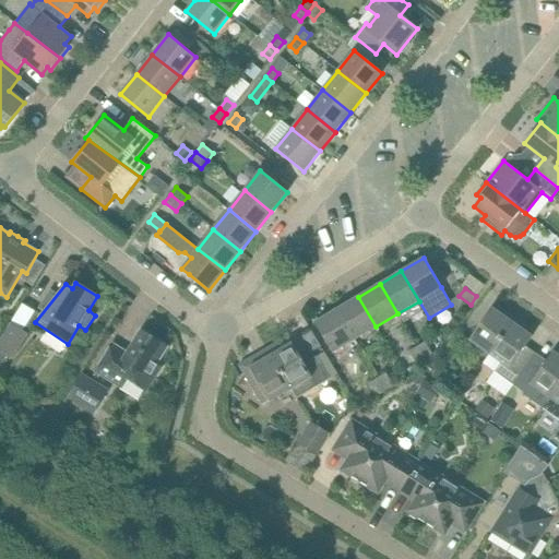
[(337,309),(355,340),(376,326),(358,297),(337,309)]
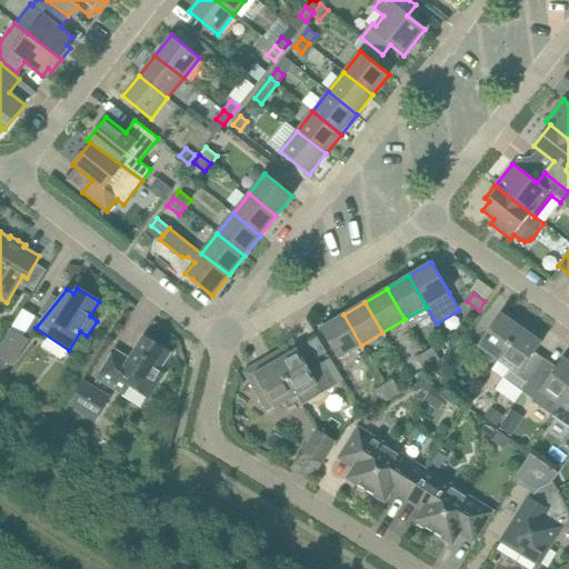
[(498,360),(521,328),(501,313),(478,346),(498,360)]
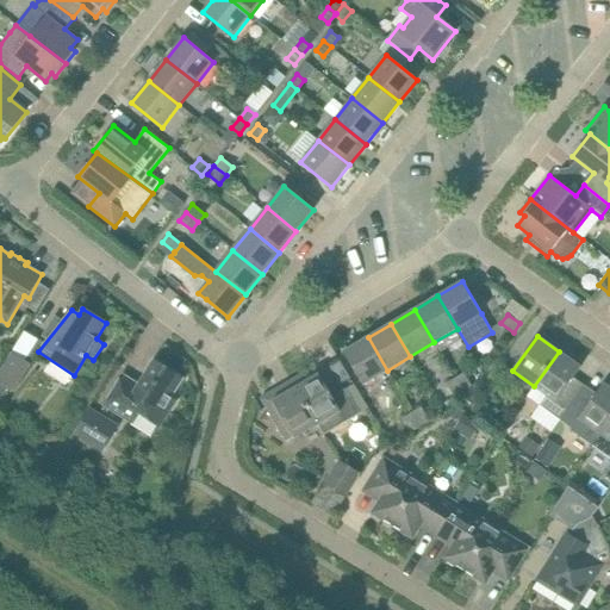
[(368,337),(343,353),(363,385),(387,371),(368,337)]
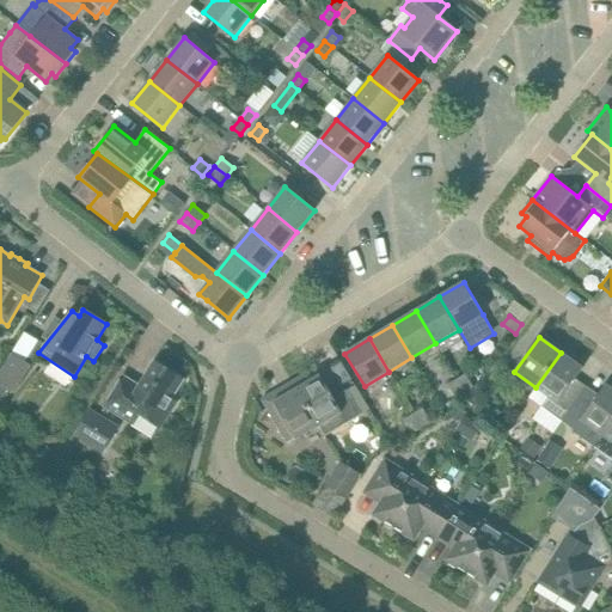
[(30,365),(12,353),(0,371),(0,398),(6,389),(8,390),(7,391),(8,392),(30,365)]
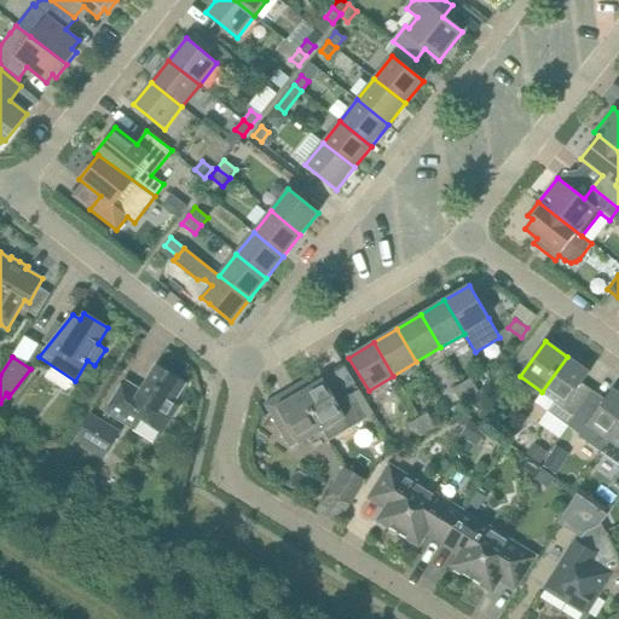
[(589,372),(567,357),(542,392),(555,401),(548,412),(568,427),(577,415),(565,406),(589,372)]
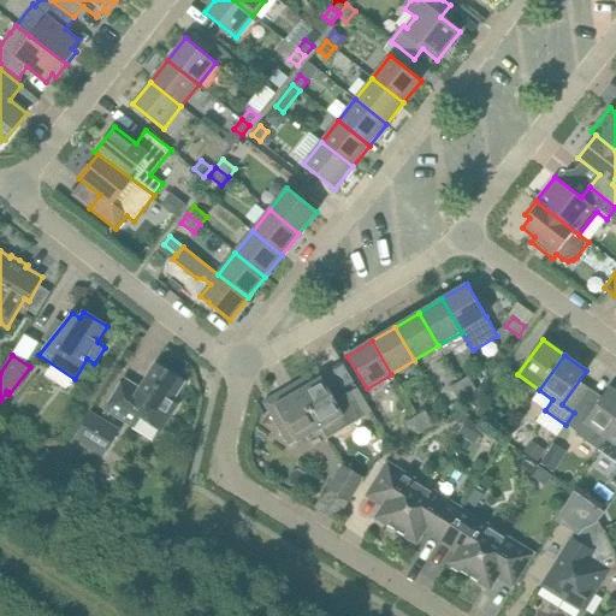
[(134,426),(140,416),(161,431),(177,404),(172,402),(184,383),(155,365),(141,389),(124,379),(106,409),(134,426)]
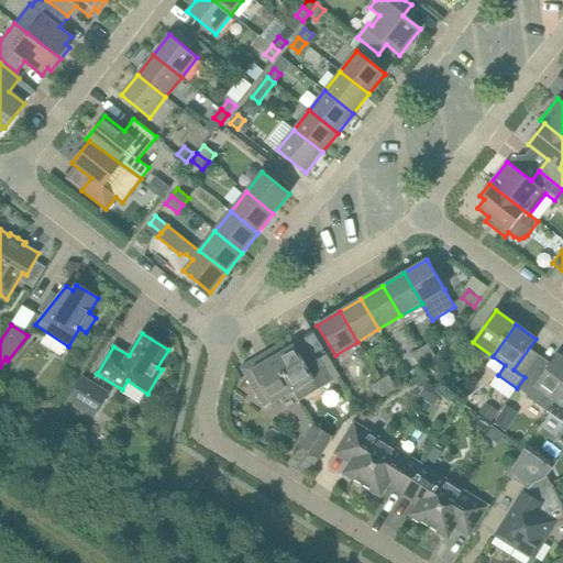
[(429,344),(420,350),(428,362),(437,356),(429,344)]
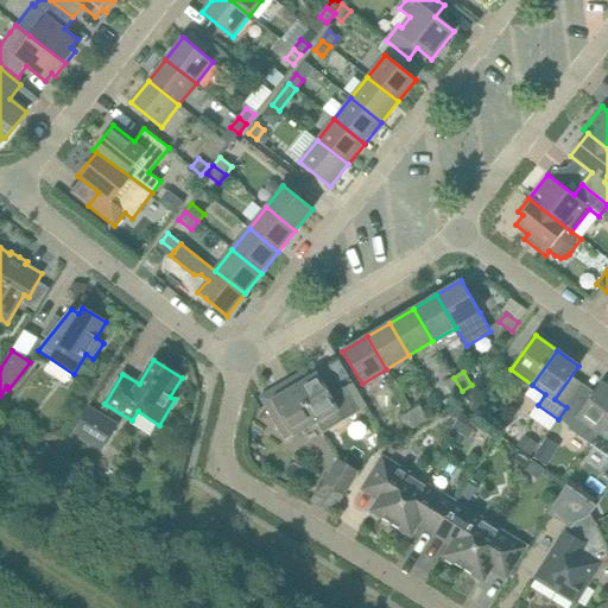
[(312,425),(317,423),(323,434),(360,412),(344,387),(331,396),(318,373),(299,384),(296,377),(286,381),(312,425)]
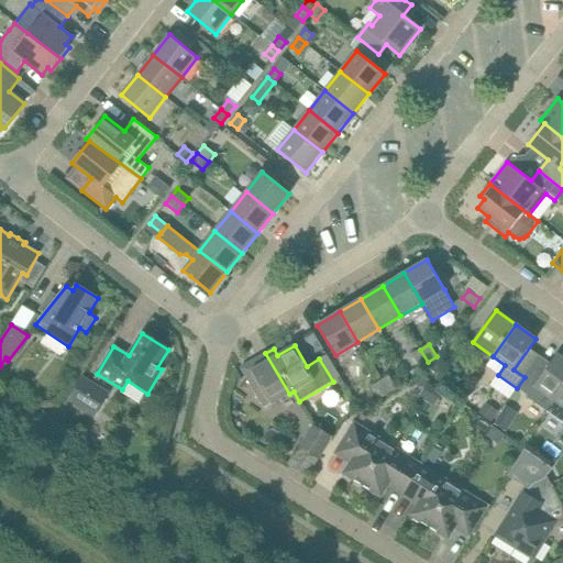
[(420,350),(412,354),(419,366),(428,362),(420,350)]
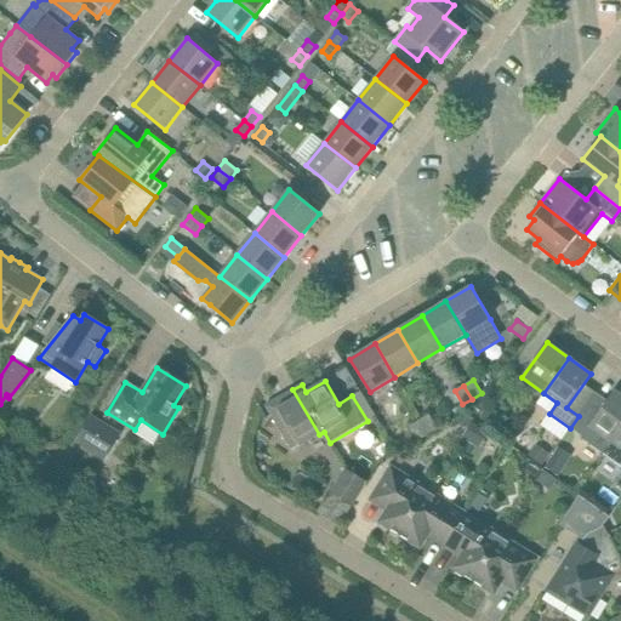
[(319,434),(292,389),(273,402),(278,409),(269,412),(291,449),(298,445),(300,446),(319,434)]
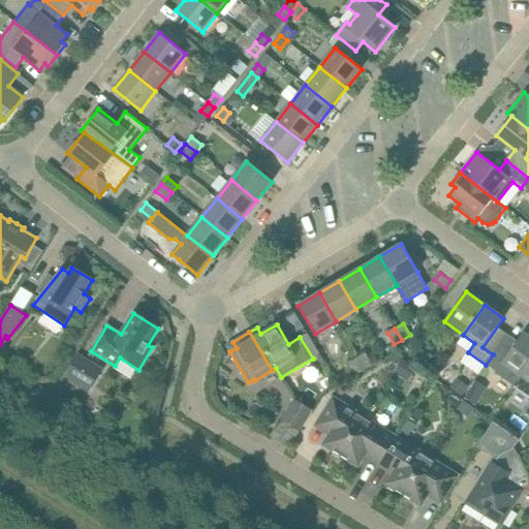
[(511,349),(495,373),(514,386),(528,365),(528,336),(524,333),(517,341),(511,349)]
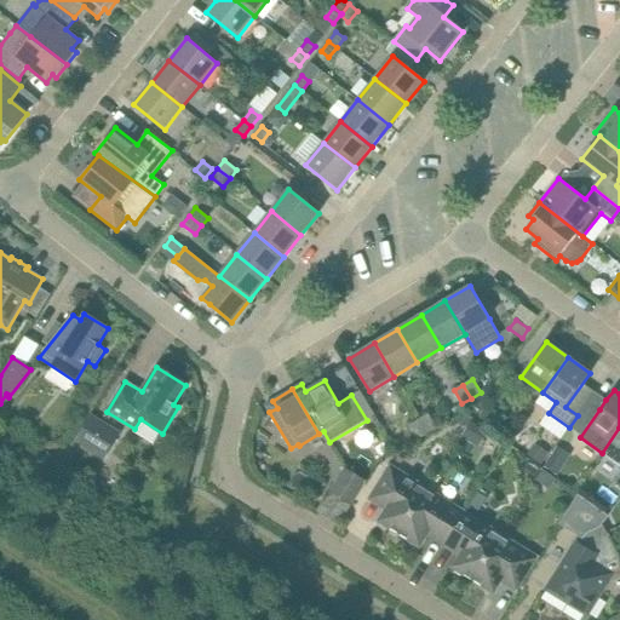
[(487,405),(478,417),(487,424),(497,411),(487,405)]
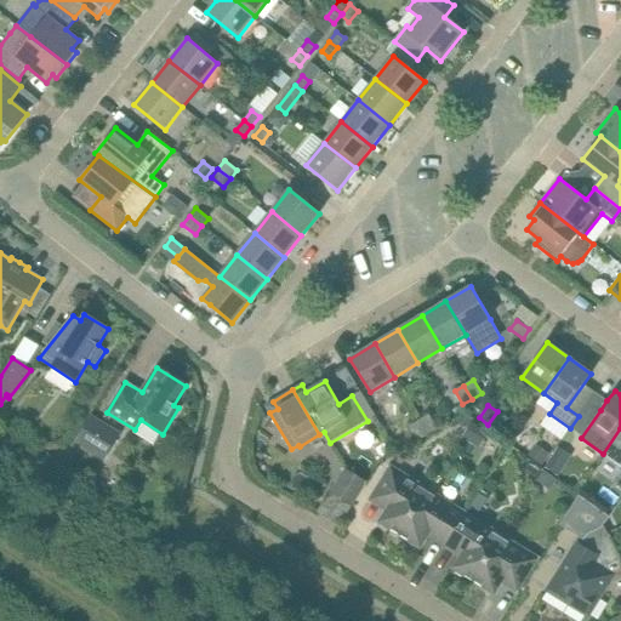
[(429,415),(420,420),(428,433),(437,428),(429,415)]
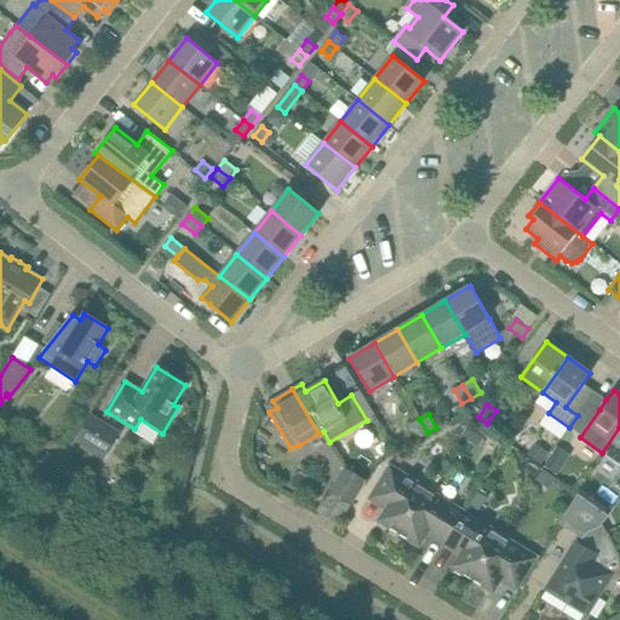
[(91,415),(64,459),(69,463),(81,445),(103,459),(119,432),(91,415)]
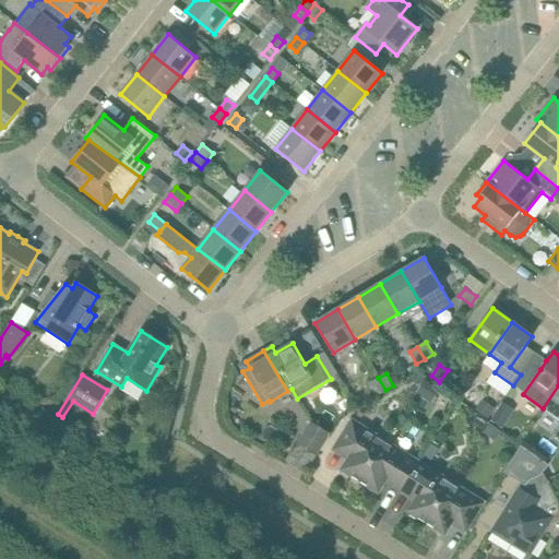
[(378,378),(369,383),(377,395),(385,390),(378,378)]
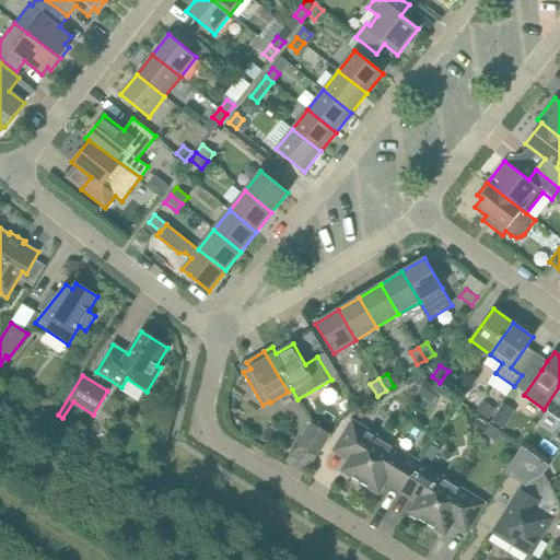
[(559,386),(544,409),(559,420),(559,427),(553,436),(559,441),(559,386)]
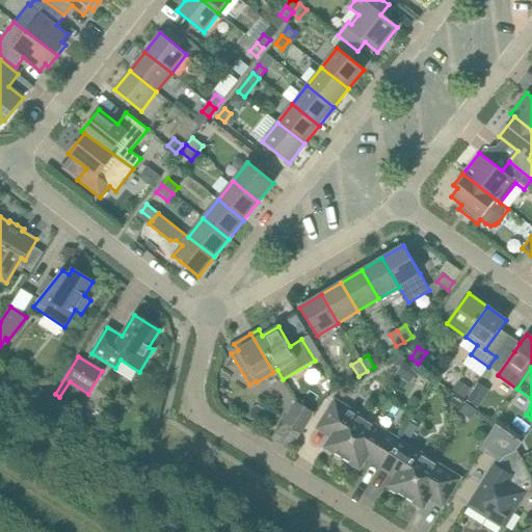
[(453,391),(463,398),(471,389),(460,380),(453,391)]
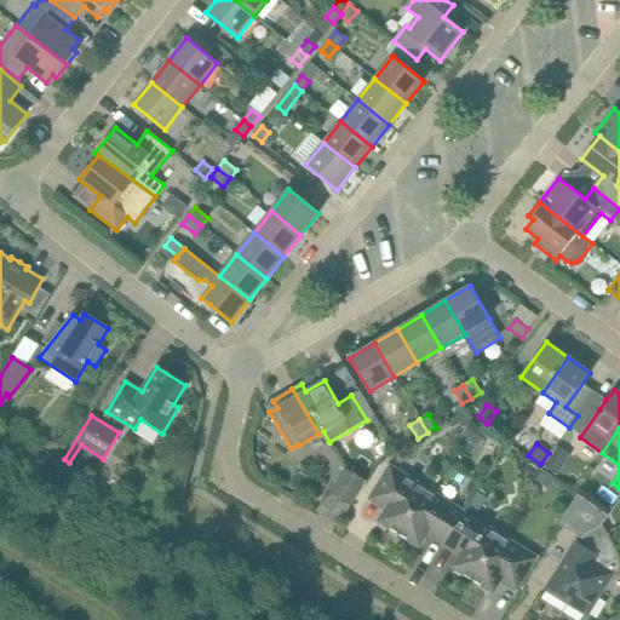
[(557,445),(543,466),(558,476),(572,455),(557,445)]
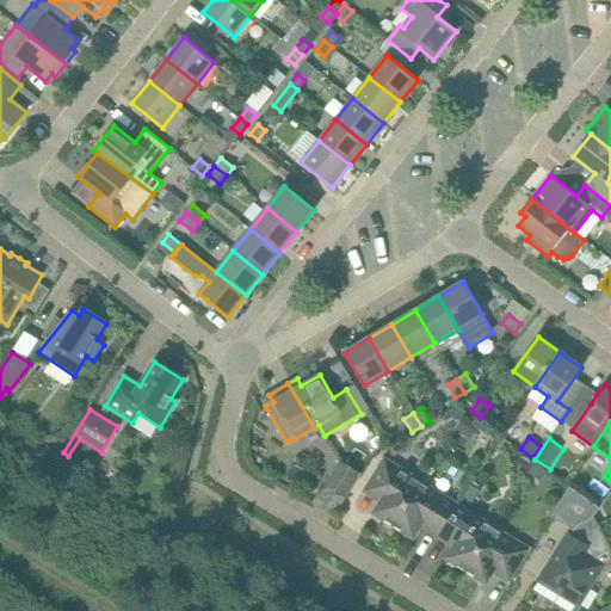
[(372,513),(393,526),(421,482),(384,460),(364,492),(365,493),(369,487),(380,494),(381,500),(372,513)]
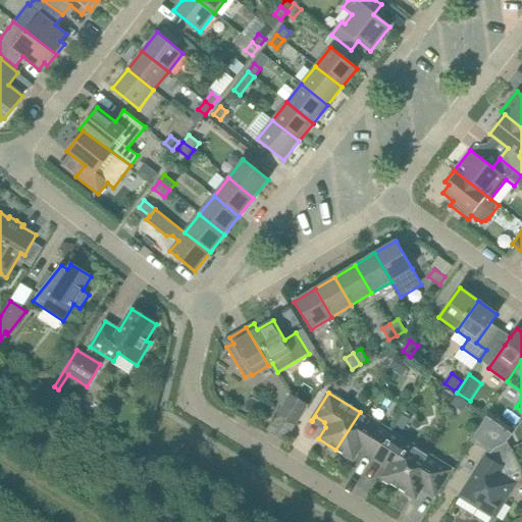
[(308,405),(291,394),(277,415),(295,425),(308,405)]
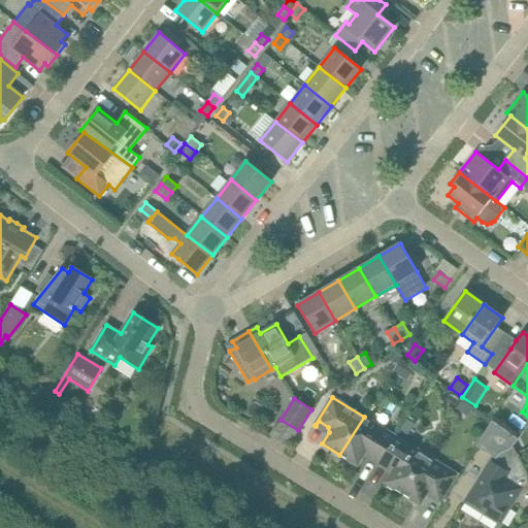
[(395,436),(364,417),(339,455),(357,466),(364,454),(370,453),(381,459),(395,436)]
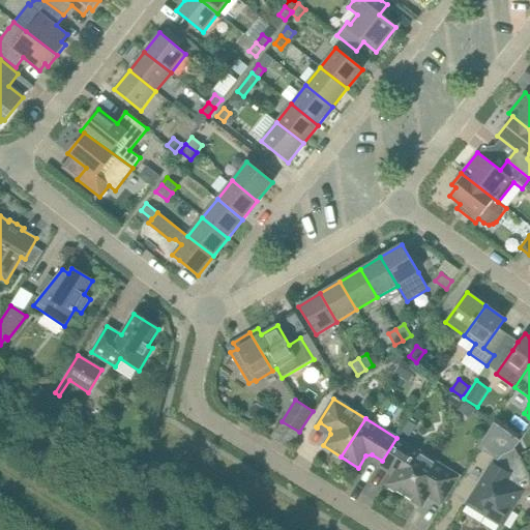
[(408,420),(400,434),(407,439),(416,425),(408,420)]
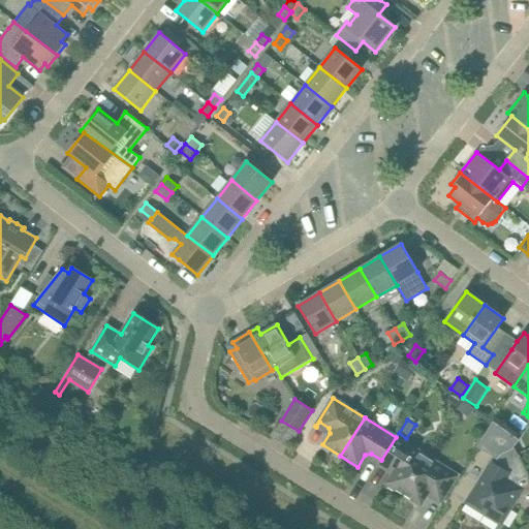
[(396,437),(381,460),(392,467),(394,472),(386,484),(403,495),(428,457),(396,437)]
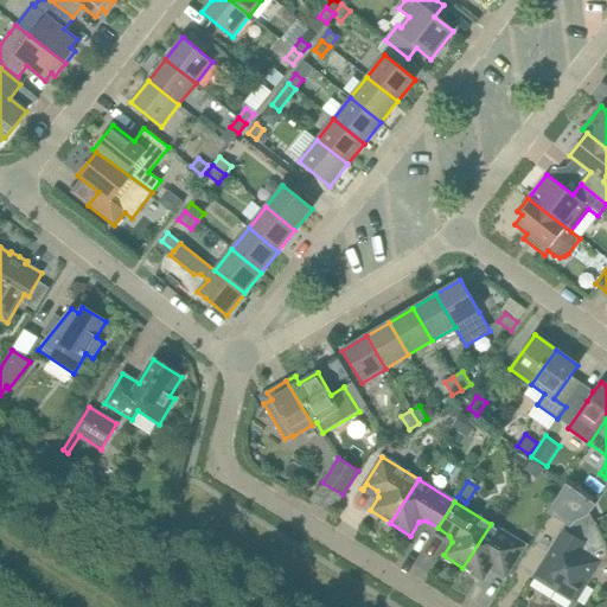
[(551,556),(540,576),(560,588),(557,592),(568,598),(579,595),(586,585),(582,583),(595,563),(593,561),(590,555),(592,555),(605,548),(606,547),(596,525),(590,515),(588,515),(574,523),(569,530),(564,528),(560,537),(561,542),(551,556)]
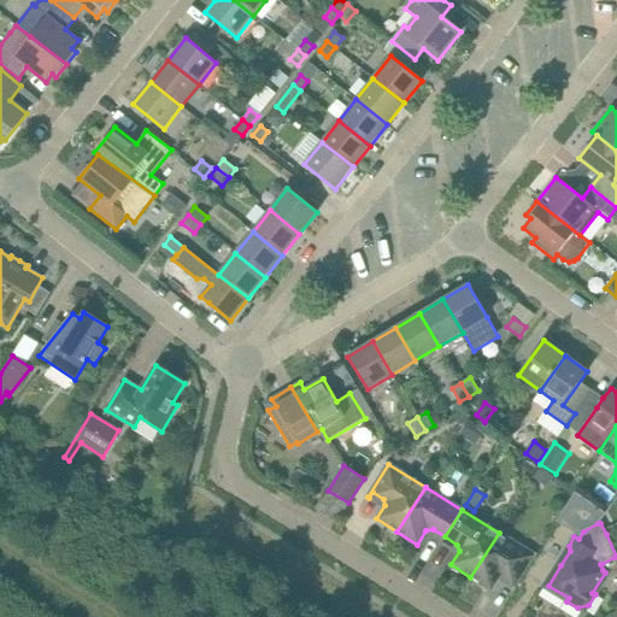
[(535,556),(499,533),(470,577),(491,591),(499,576),(506,575),(517,581),(513,587),(515,588),(535,556)]
